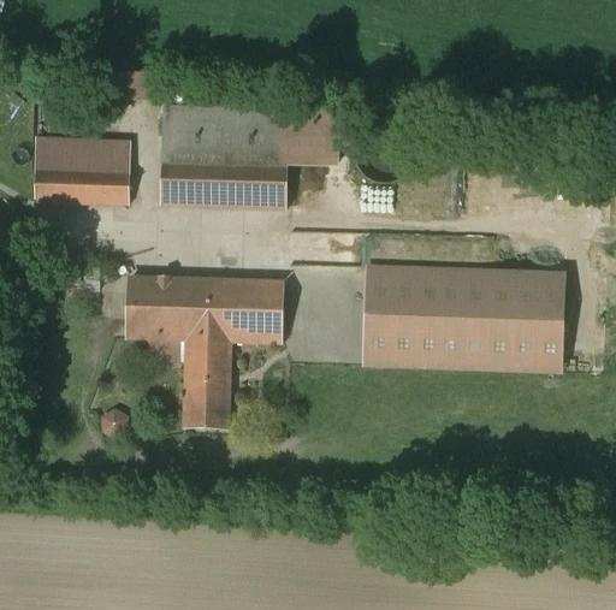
[(339,111),(165,105),(161,203),(288,207),(289,160),(338,161),(339,111)]
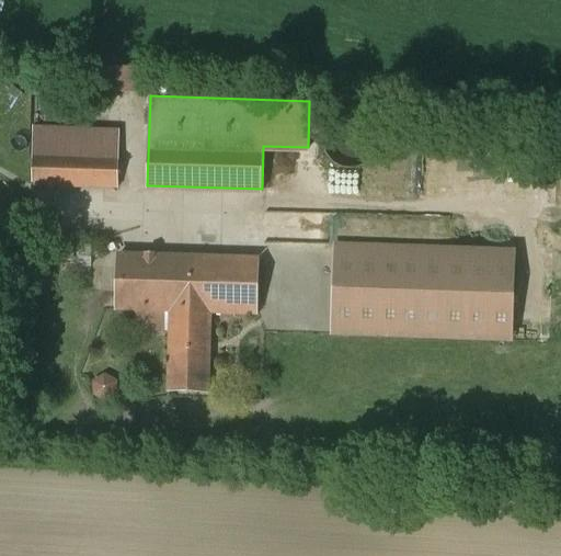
[(324,136),(324,139),(325,144),(327,148),(328,151),(330,155),(333,158),(336,160),(340,162),(343,165),(347,165),(352,166),(356,165),(359,163),(364,162),(367,160),(370,157),(373,154),(375,150),(376,147),(377,143),(377,138),(377,134),(376,131),(374,126),(371,123),(369,120),(366,117),(363,115),(358,114),(354,113),(351,113),(346,113),(342,114),(339,116),(335,118),(332,121),(330,124),(328,127),(325,132),(324,136)]
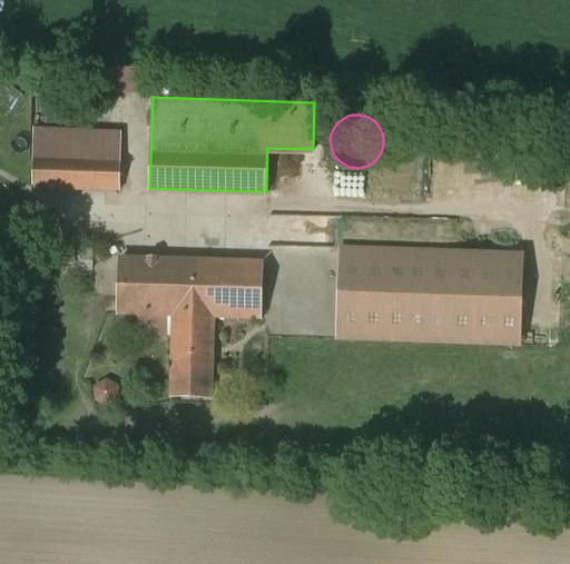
[(35,126),(33,185),(120,187),(121,128),(35,126)]
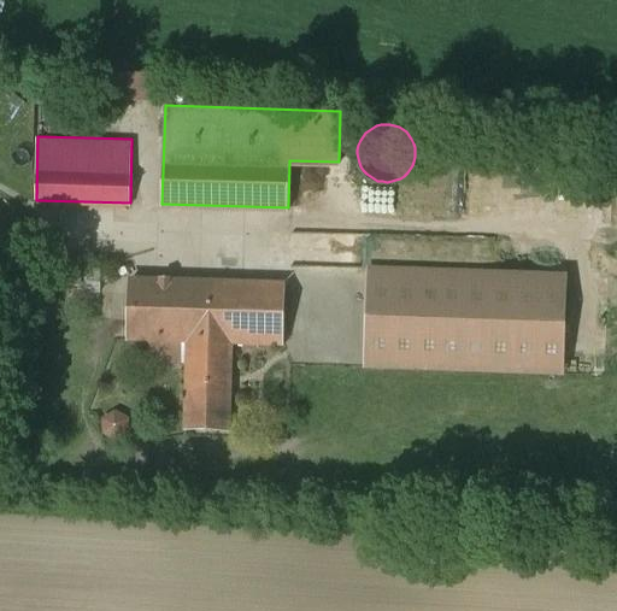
[(494,269),(371,265),(368,363),(560,370),(564,272),(494,269)]
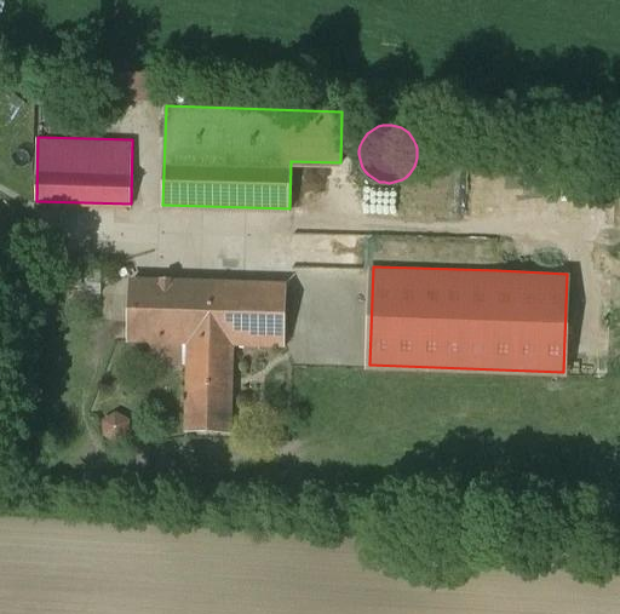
[(287,283),(133,277),(132,314),(131,339),(151,340),(189,342),(234,343),(285,345),(287,283)]
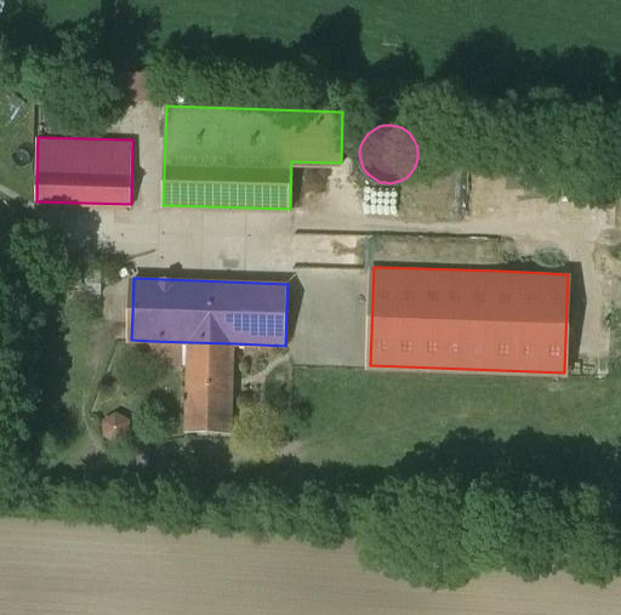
[(189,342),(152,341),(152,352),(164,352),(163,360),(188,362),(189,342)]
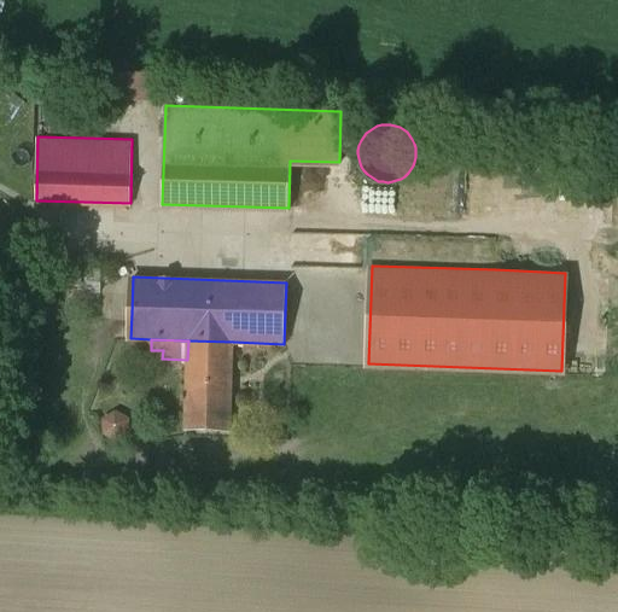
[(187,360),(186,425),(231,426),(233,342),(188,341),(187,360)]
